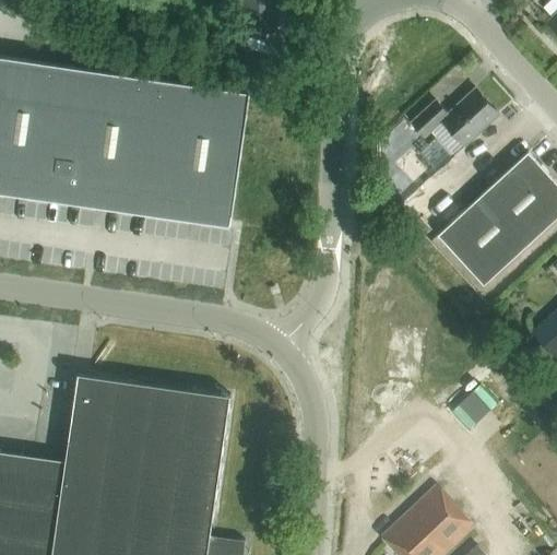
[(241,0),(243,35),(270,34),(274,34),(274,24),(272,0),(241,0)]
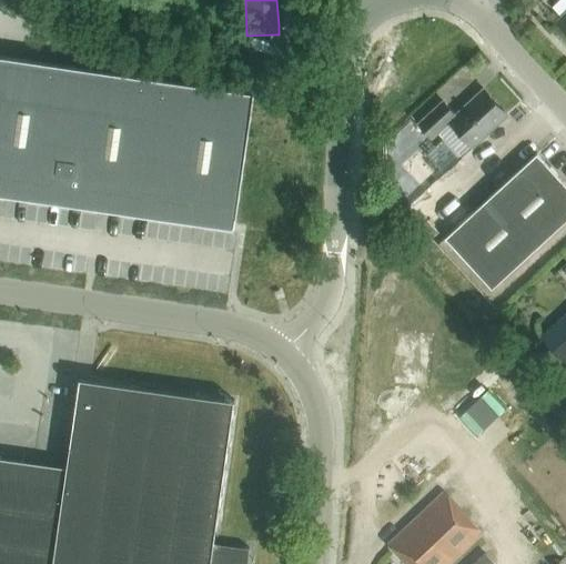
[(0,195),(232,230),(252,96),(0,59),(0,195)]
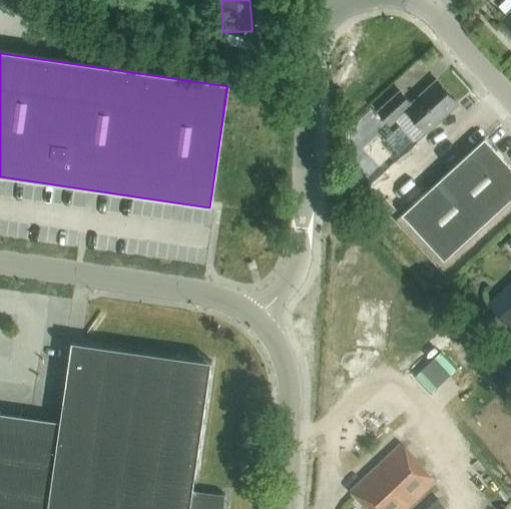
[(425,137),(456,108),(434,84),(409,108),(398,96),(376,116),(388,129),(404,114),(425,137)]
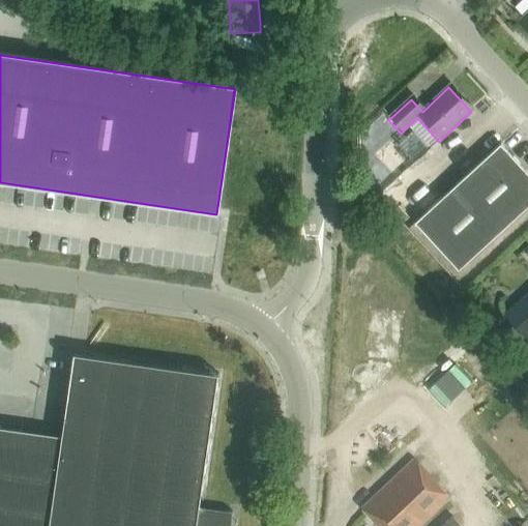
[(457,273),(527,207),(527,179),(499,148),(413,226),(457,273)]
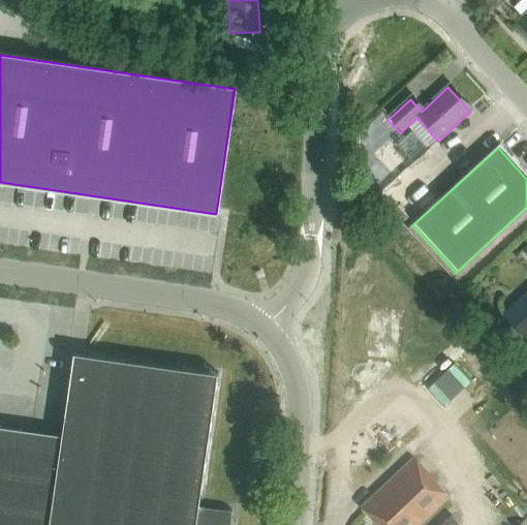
[(526,336),(526,297),(504,318),(524,339),(526,336)]
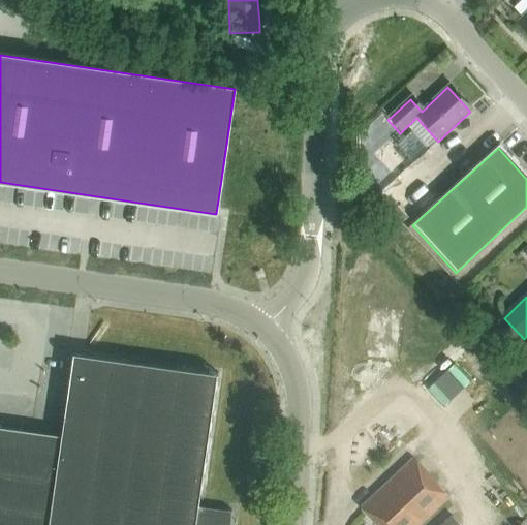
[(227,524),(228,515),(196,510),(215,377),(71,357),(60,439),(49,524),(227,524)]
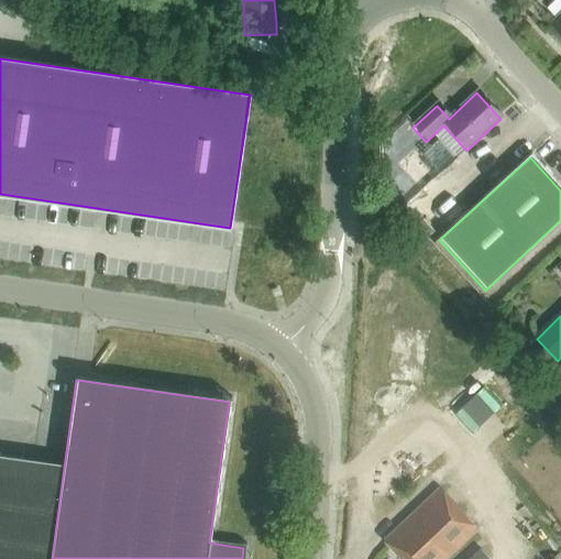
[(52,558),(64,468),(0,458),(0,558),(52,558)]
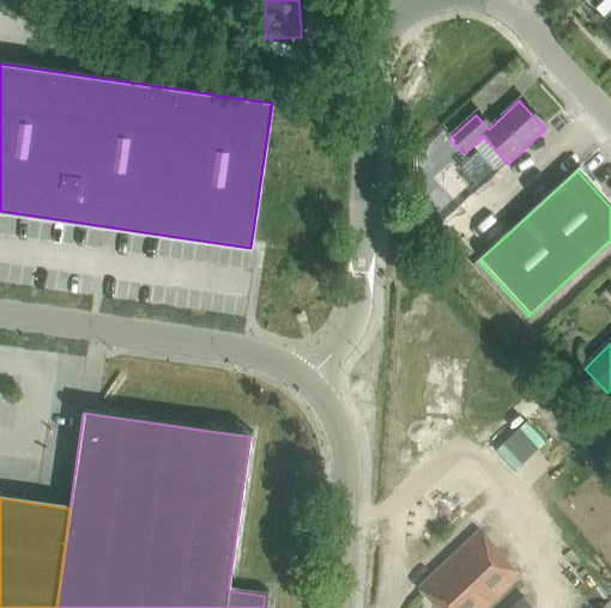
[(487,607),(516,581),(476,536),(416,591),(431,607),(487,607)]
